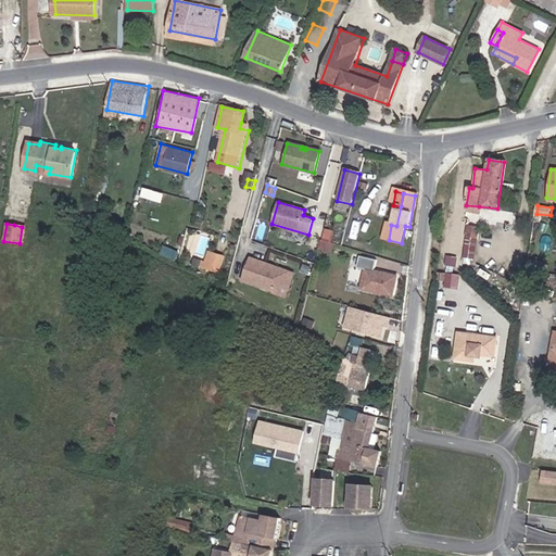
[(468,226),(463,262),(472,264),(478,227),(468,226)]
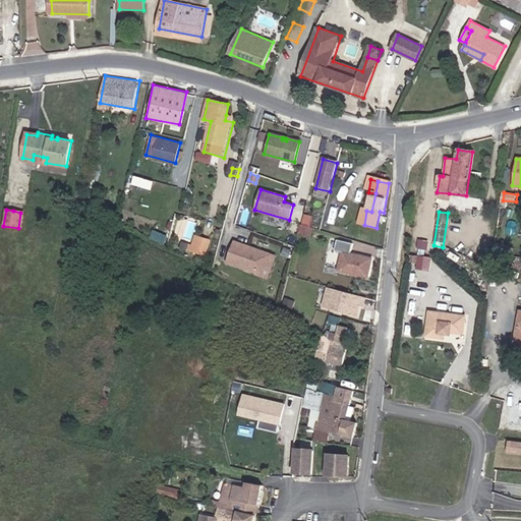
[(74,219),(70,234),(83,237),(87,222),(74,219)]
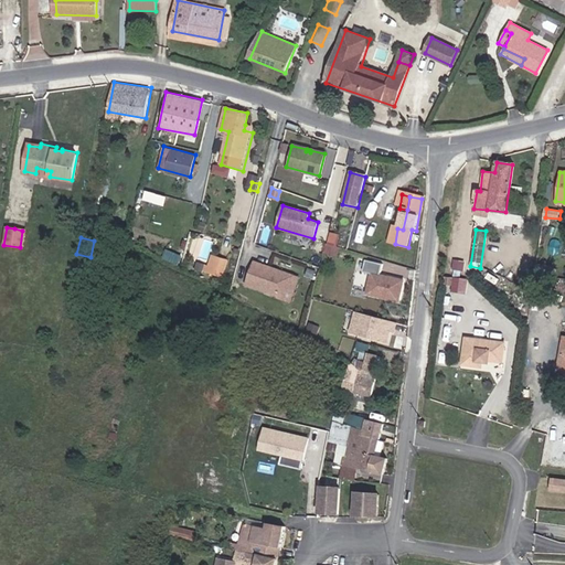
[(342,257),(344,249),(337,247),(334,255),(342,257)]
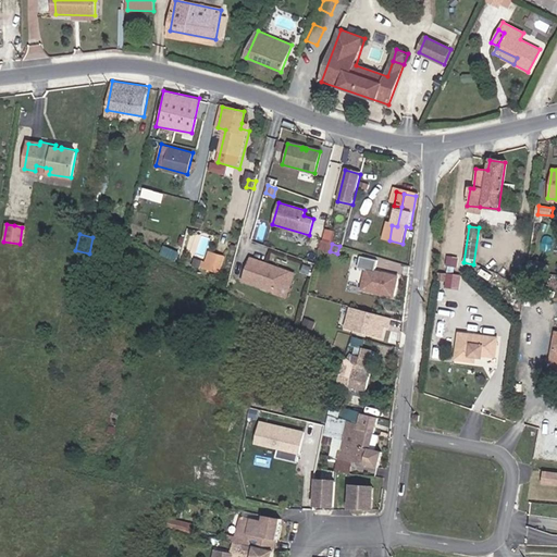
[(444,251),(435,250),(434,259),(436,260),(436,263),(443,263),(444,251)]
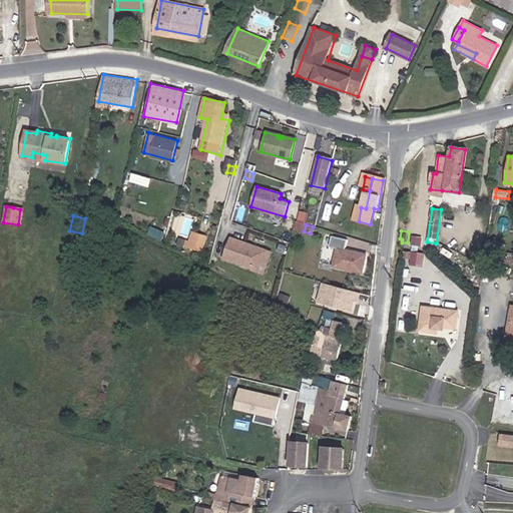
[(191,246),(197,248),(201,234),(194,232),(191,246)]
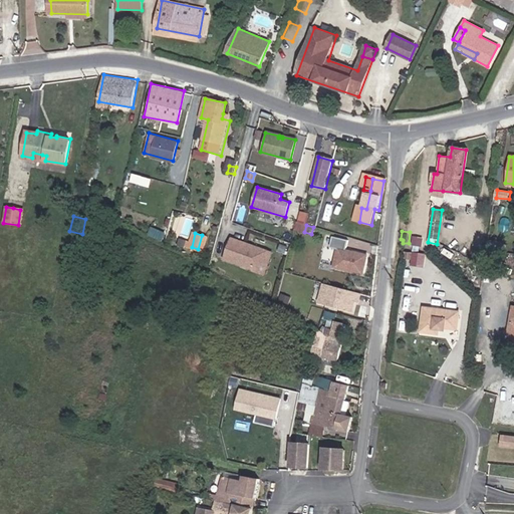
[(202,235),(198,249),(203,250),(207,236),(202,235)]
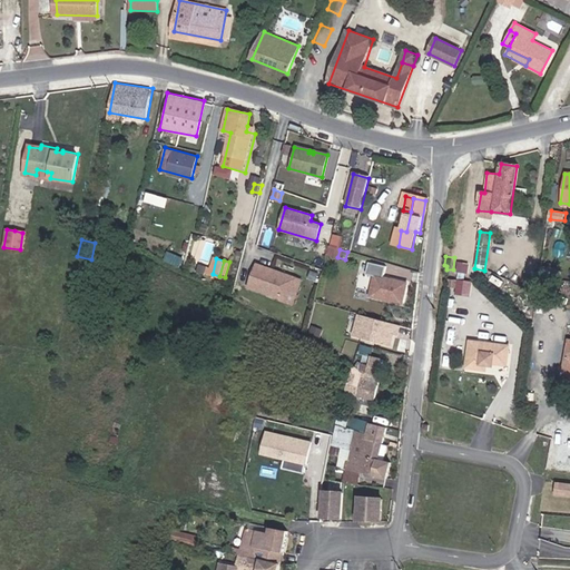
[(297,271),(256,262),(251,285),(275,291),(276,288),(286,291),(294,286),(297,271)]
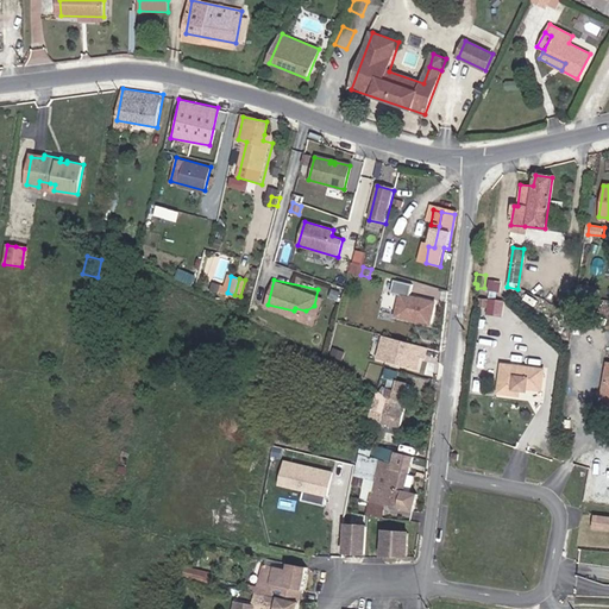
[(322,290),(318,289),(314,306),(306,311),(295,308),(294,311),(316,316),(322,290)]
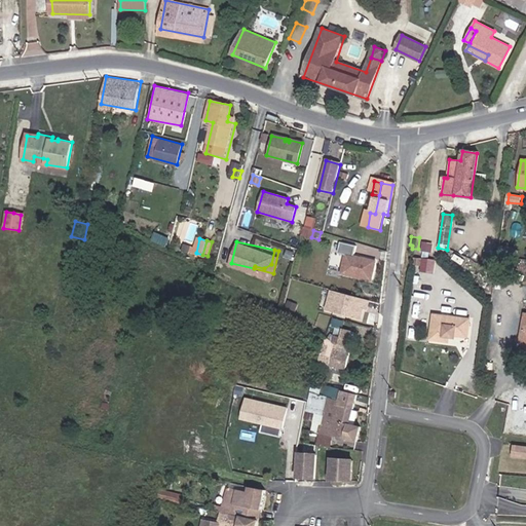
[(339,252),(335,271),(346,273),(347,273),(358,275),(360,276),(372,279),(376,260),(339,252)]
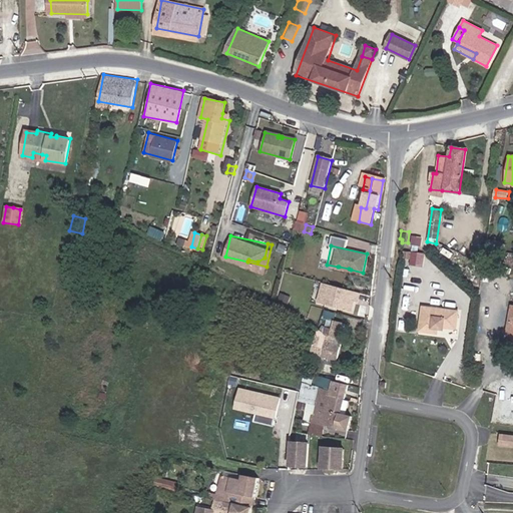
[(412,265),(426,266),(426,251),(412,251),(412,265)]
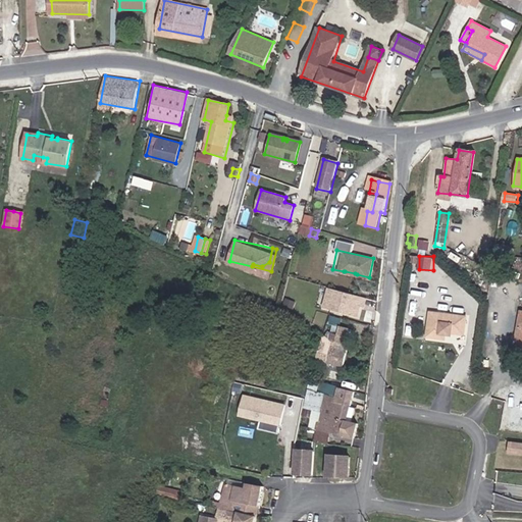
[(360,317),(365,297),(327,286),(321,308),(360,317)]
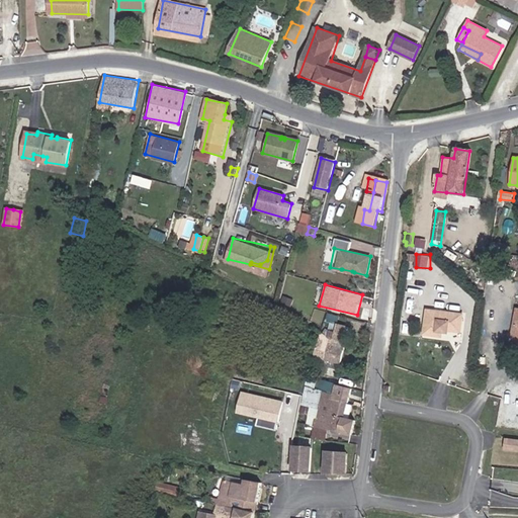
[(287,311),(290,300),(281,295),(278,306),(287,311)]
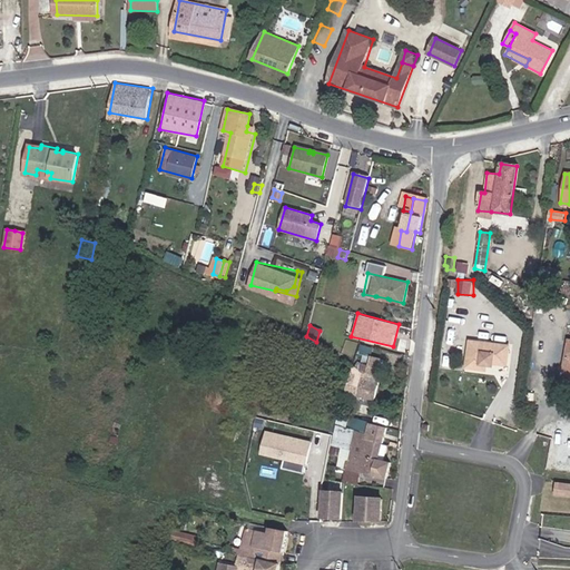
[(508,345),(469,341),(465,366),(484,369),(484,365),(492,365),(492,363),(505,365),(508,345)]
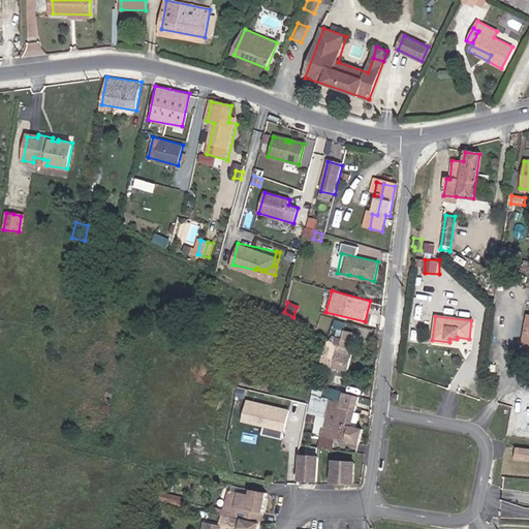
[(348,369),(353,351),(348,350),(352,333),(345,331),(345,332),(343,338),(334,335),(333,339),(329,338),(323,363),(348,369)]
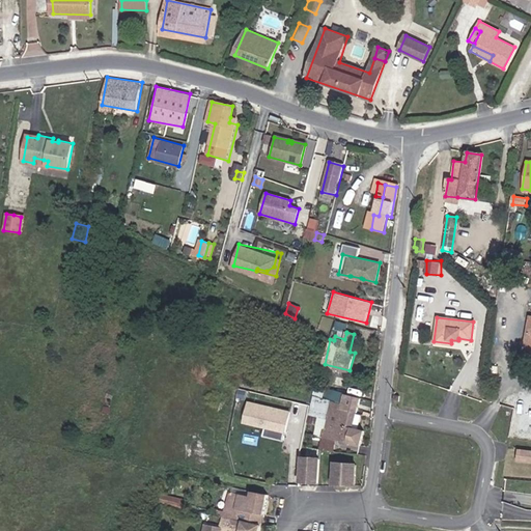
[(350,352),(355,353),(359,335),(354,334),(350,352)]
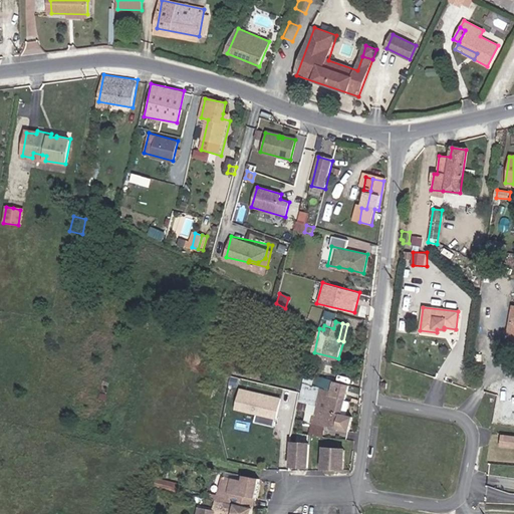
[(317,375),(305,372),(302,382),(314,386),(317,375)]
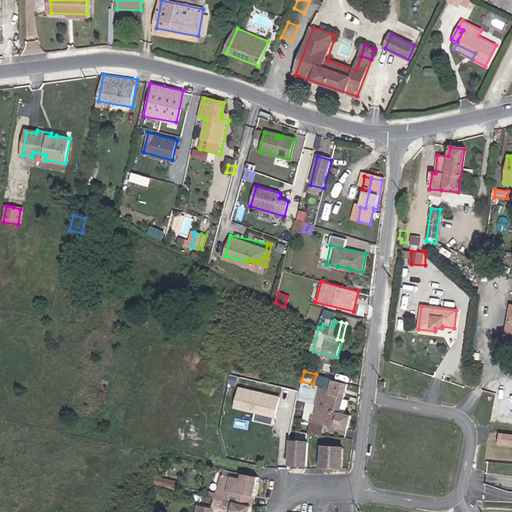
[(323,386),(331,388),(334,379),(325,377),(323,386)]
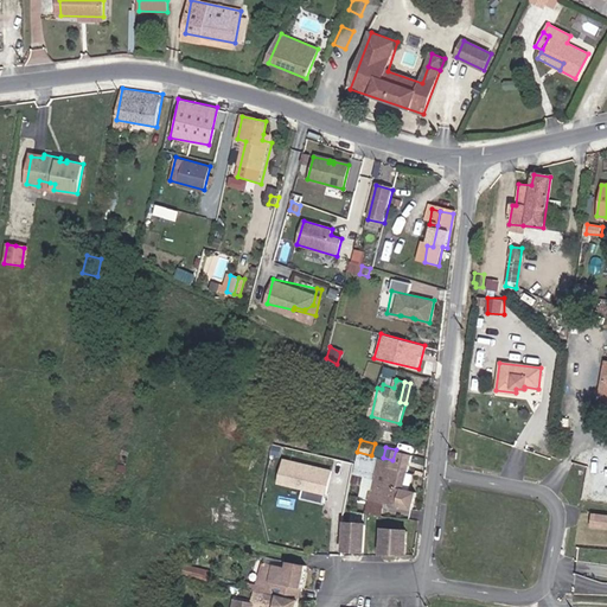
[(408,473),(413,453),(396,449),(393,460),(391,468),(408,473)]
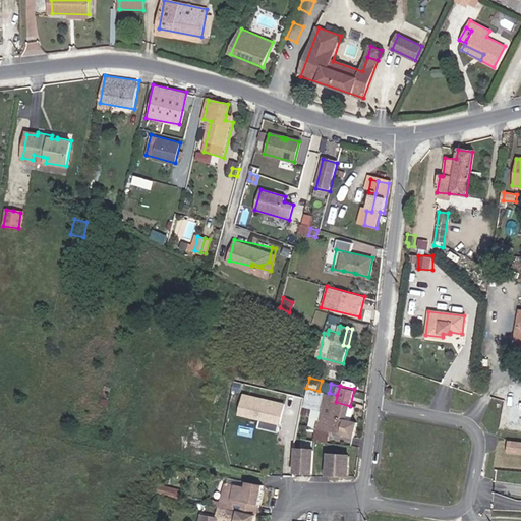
[(319,391),(306,388),(301,407),(319,411),(324,392),(319,391)]
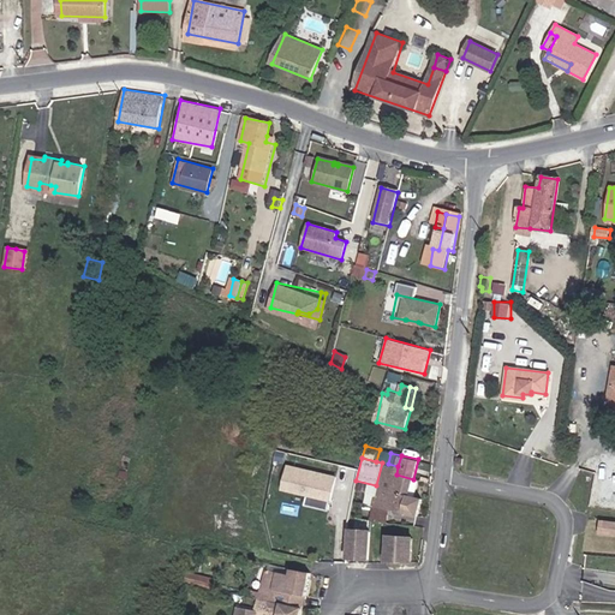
[(388,464),(382,463),(376,485),(371,503),(389,507),(417,514),(422,499),(412,496),(417,479),(413,479),(396,475),(398,466),(388,464)]
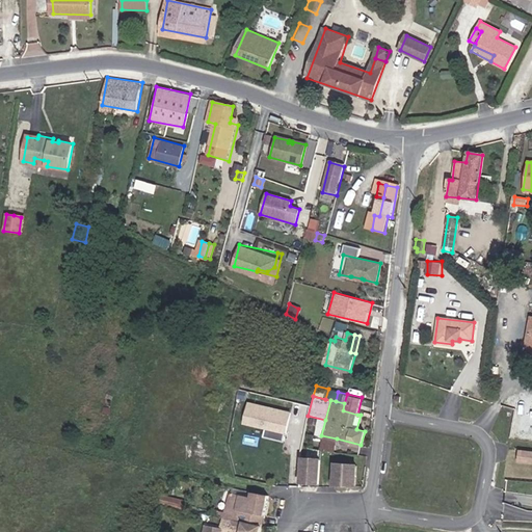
[(245,402),(242,424),(264,428),(263,436),(285,441),(290,408),(245,402)]
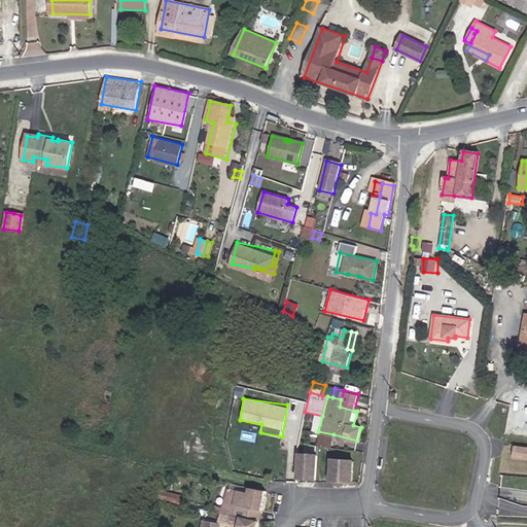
[(334,434),(318,431),(315,445),(330,448),(334,434)]
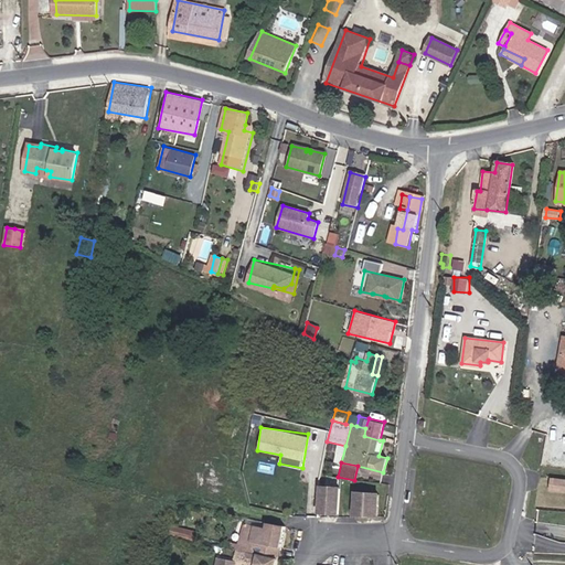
[(548,491),(564,491),(564,481),(550,480),(548,491)]
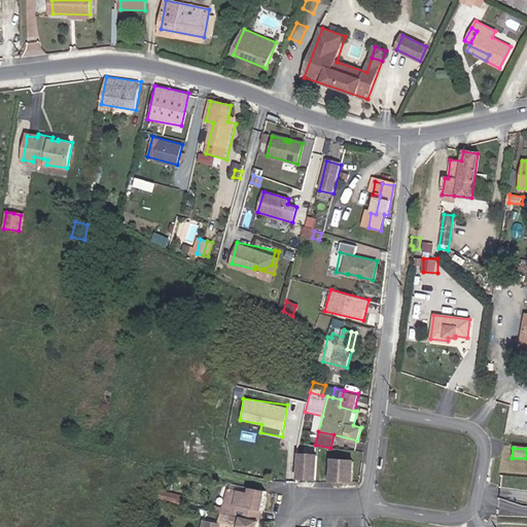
[(300,454),(296,476),(314,478),(317,456),(300,454)]
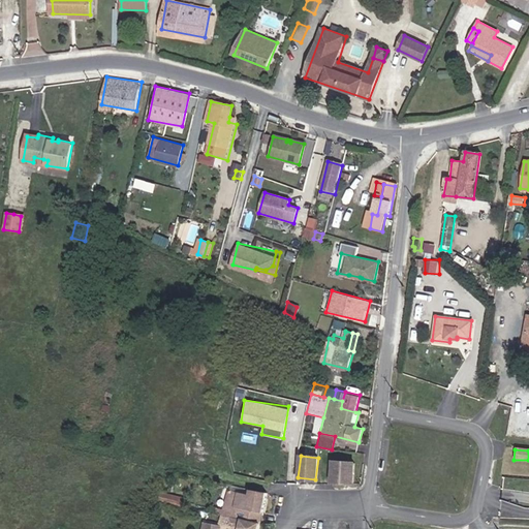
[(333,461),(331,481),(350,484),(353,464),(333,461)]
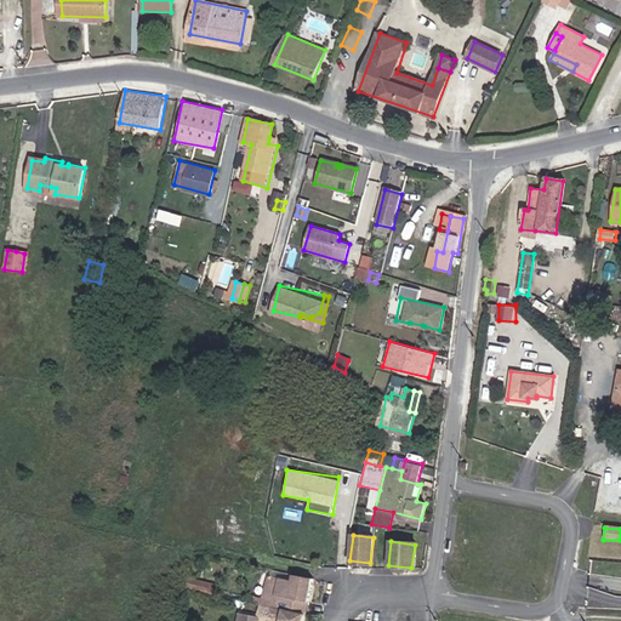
[(313,585),(279,577),(278,584),(268,582),(262,608),(305,617),(313,585)]
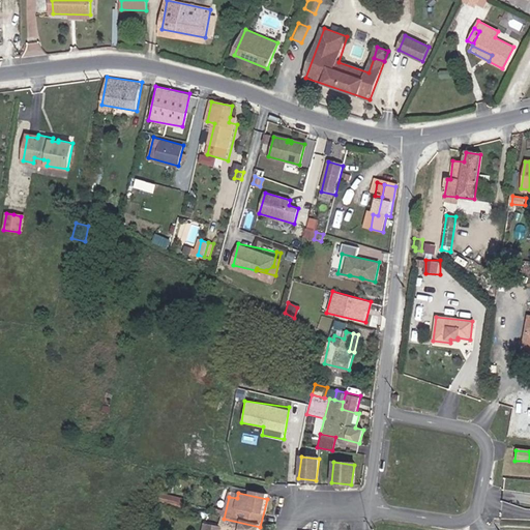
[(258,529),(260,527),(224,519),(216,517),(215,524),(206,522),(203,529),(258,529)]
